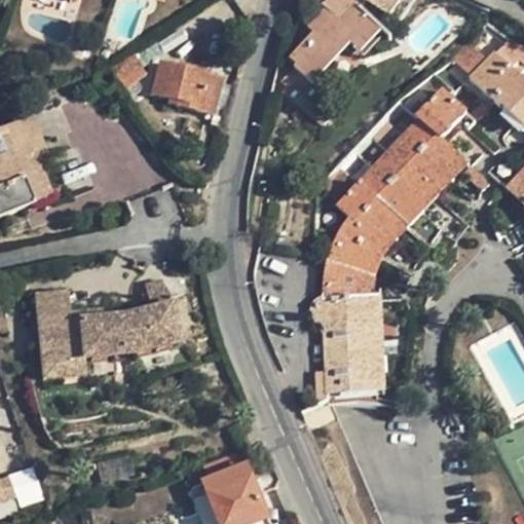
[(312,32),(289,58),(296,65),(281,81),(276,84),(317,122),(334,104),(313,82),(349,45),(358,53),(381,30),(349,0),(333,0),(323,5),(325,8),(307,27),(312,32)]
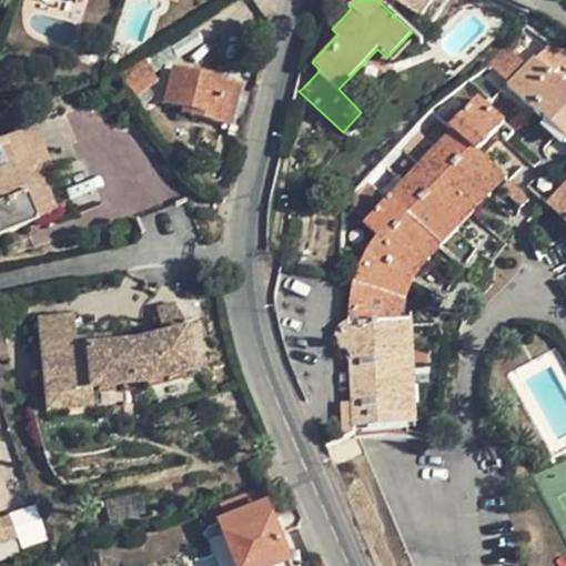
[(565,42),(554,32),(526,61),(506,81),(505,82),(557,131),(565,124),(565,83),(563,80),(565,77),(565,42)]
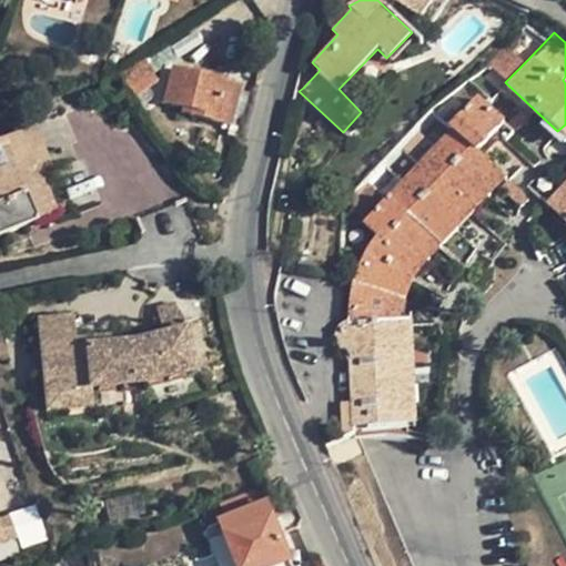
[(526,61),(504,40),(485,60),(506,81),(526,61)]
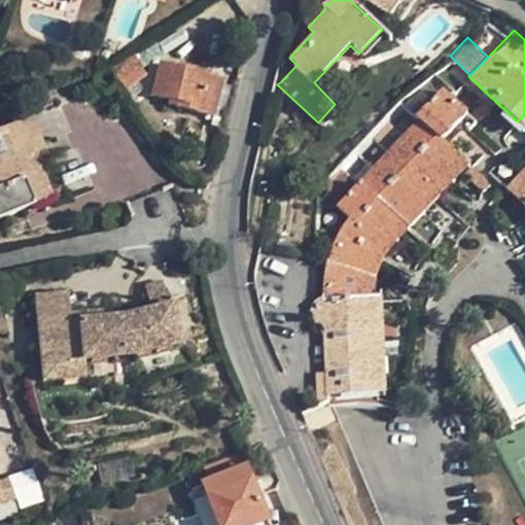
[(133,53),(111,67),(125,86),(145,73),(133,53)]
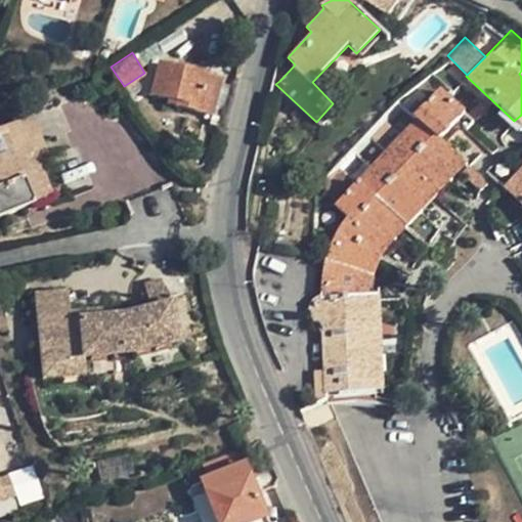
[(288,57),(274,71),(273,75),(279,81),(295,64),(288,57)]
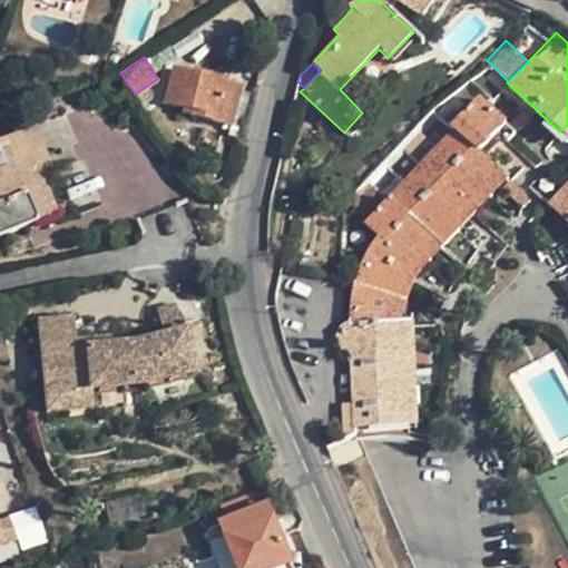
[(169,67),(162,99),(182,105),(180,110),(231,124),(241,86),(169,67)]
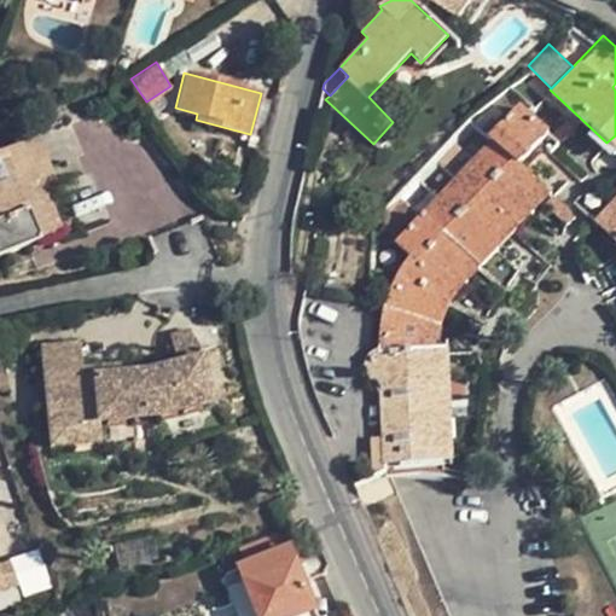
[(382,439),(383,466),(442,464),(440,350),(430,352),(433,325),(437,308),(442,298),(447,291),(459,278),(472,265),(474,263),(490,244),(507,226),(526,207),(545,187),(518,163),(546,132),(516,103),(486,135),(480,131),(463,147),(465,150),(471,157),(436,193),(430,201),(419,213),(397,238),(394,242),(408,255),(394,278),(382,308),(377,353),(368,356),(362,367),(381,395),(382,439)]
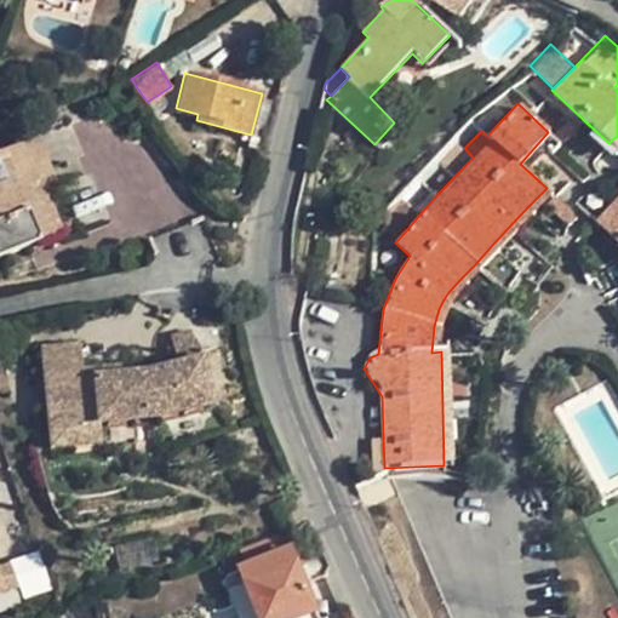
[(0,255),(61,229),(43,184),(56,179),(38,133),(0,148),(0,255)]
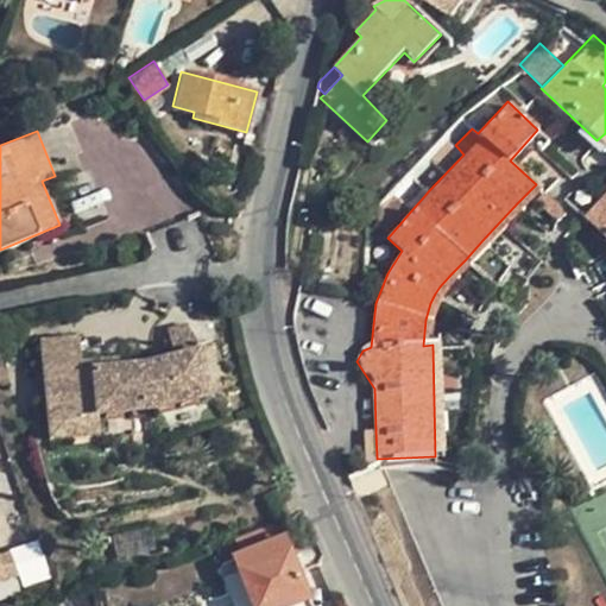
[(440,165),(458,147),(455,145),(446,136),(428,155),(440,165)]
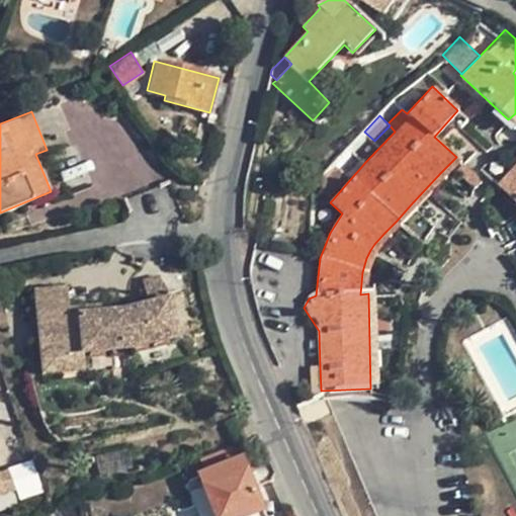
[(355,153),(341,168),(351,178),(360,168),(365,162),(355,153)]
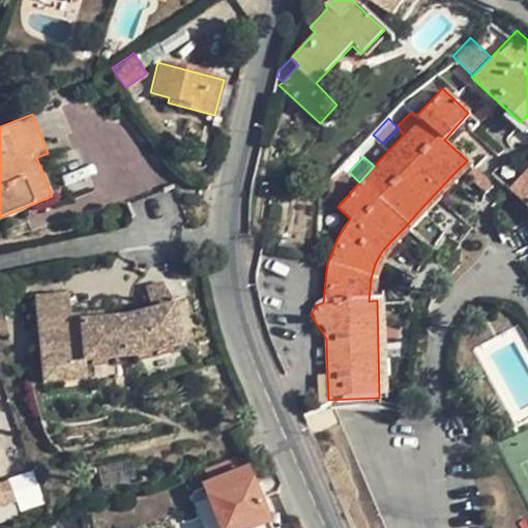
[(450,177),(456,182),(465,172),(472,166),(467,160),(450,177)]
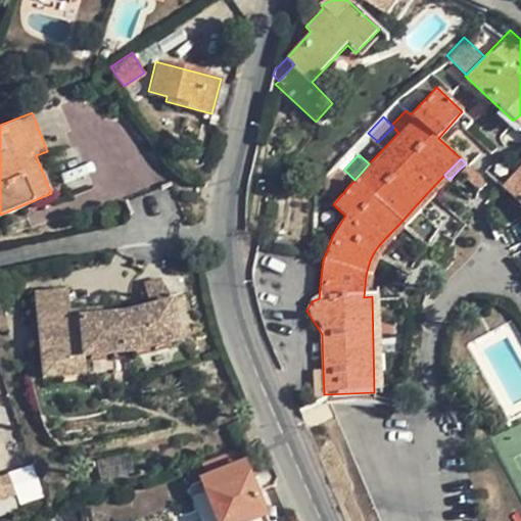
[(344,170),(335,160),(315,181),(336,201),(354,180),(344,170)]
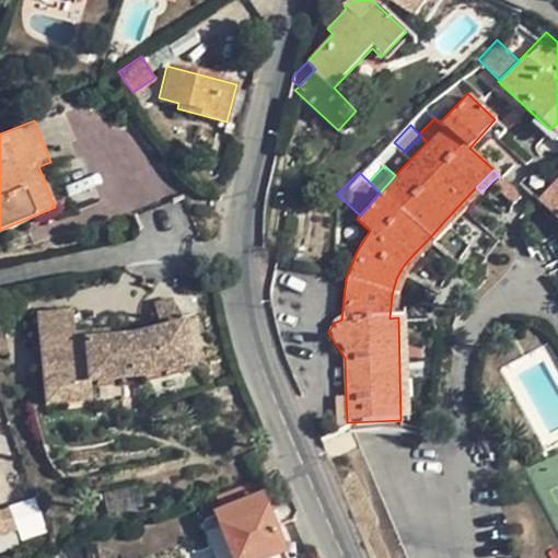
[(514,189),(499,175),(491,182),(507,197),(514,189)]
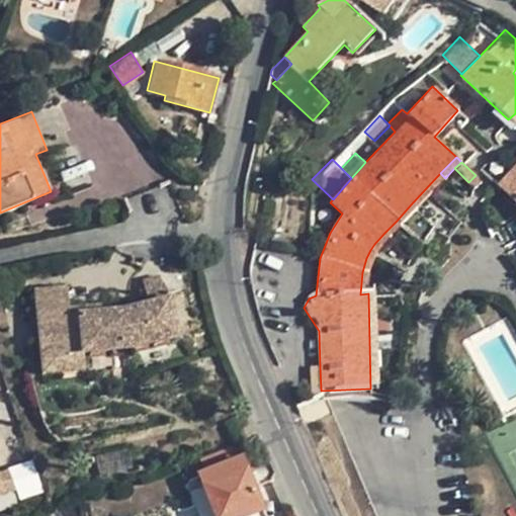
[(515,162),(501,177),(515,191),(515,162)]
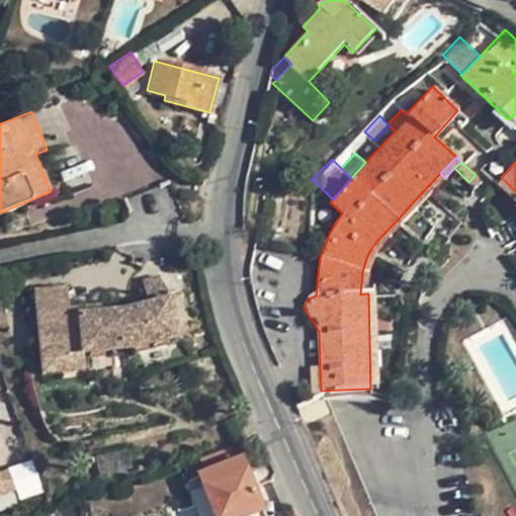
[(425,189),(430,193),(445,178),(440,173),(425,189)]
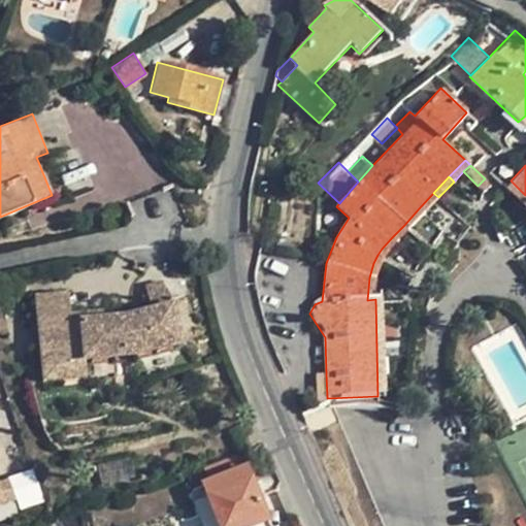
[(525,206),(525,195),(511,181),(504,187),(525,206)]
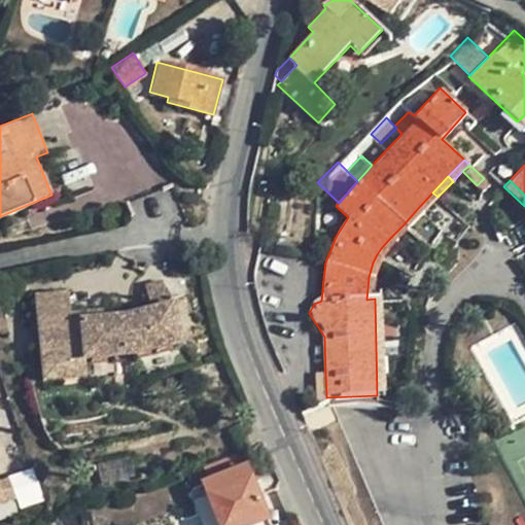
[(418,208),(423,213),(438,197),(432,193),(418,208)]
